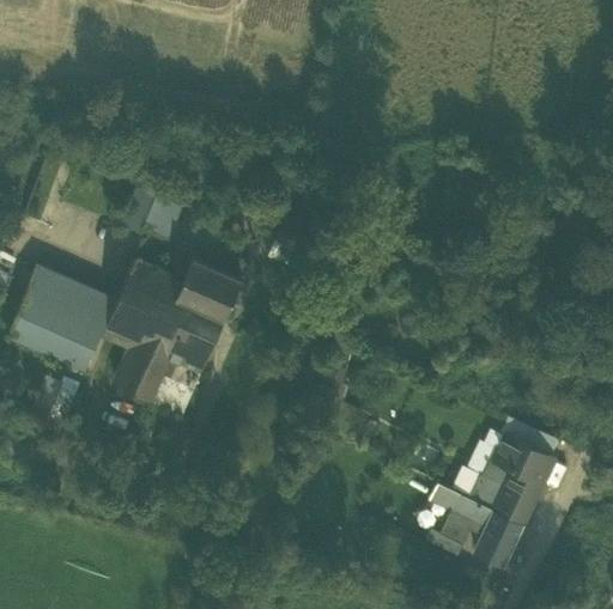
[(161,188),(143,230),(167,239),(193,180),(168,170),(161,188)]
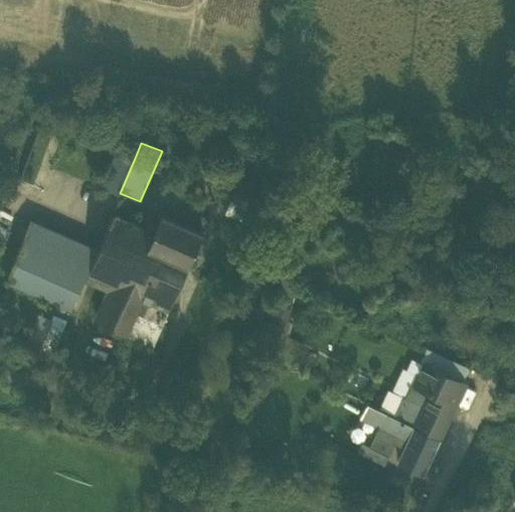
[(102,191),(119,197),(120,193),(135,158),(119,152),(102,191)]
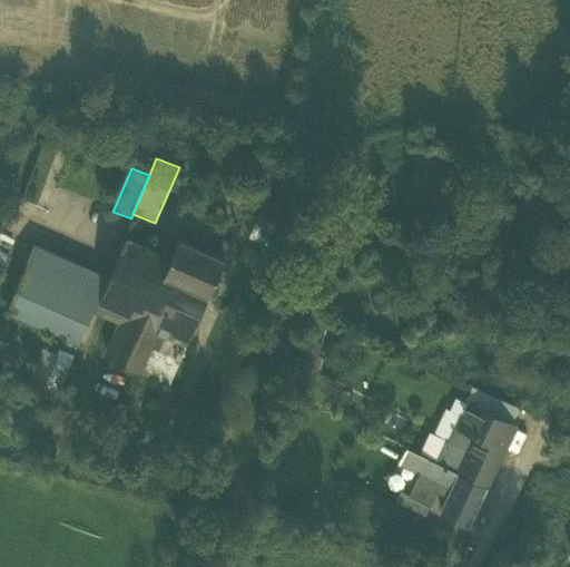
[(257,223),(286,236),(295,213),(267,199),(257,223)]
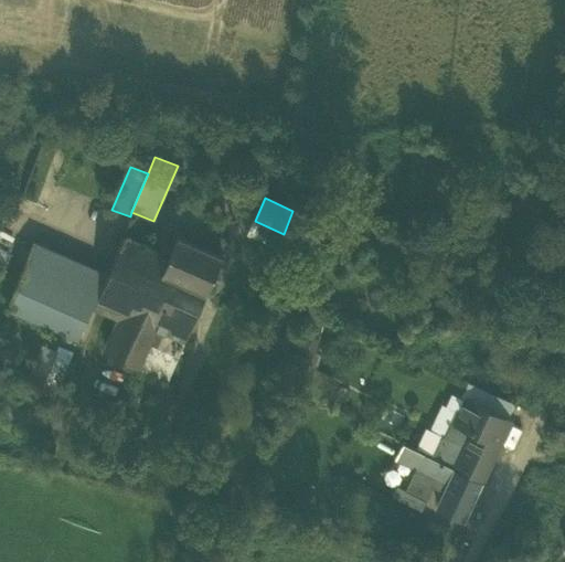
[(284,234),(255,221),(247,237),(276,251),(284,234)]
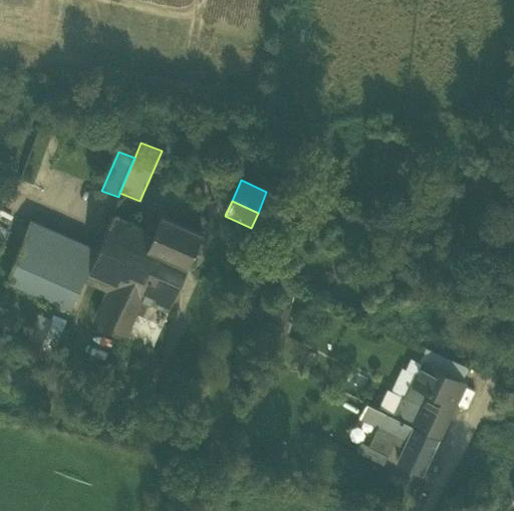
[(88,275),(113,287),(129,293),(154,235),(113,217),(98,252),(89,273),(88,275)]
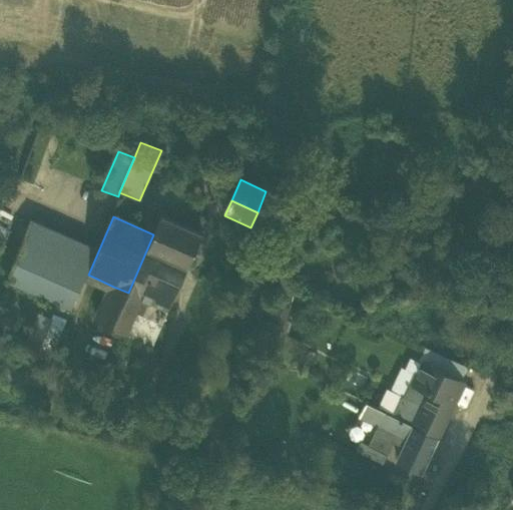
[(143,300),(168,312),(170,308),(202,233),(161,217),(153,234),(128,293),(143,300)]
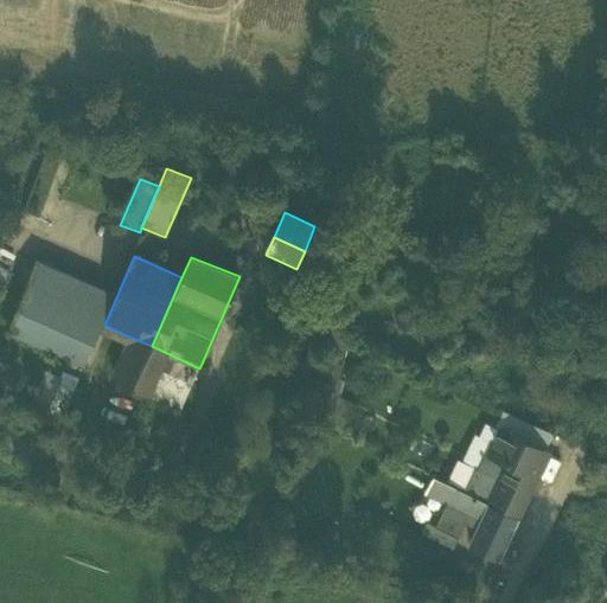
[(103,321),(106,322),(116,297),(37,262),(8,334),(84,369),(103,321)]
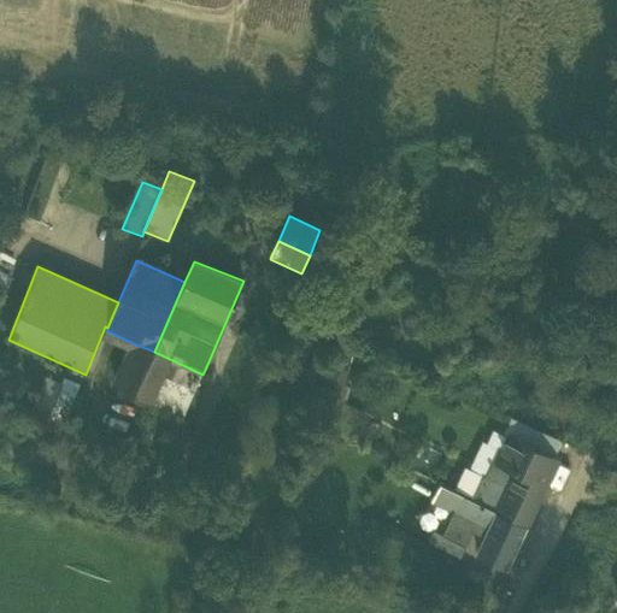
[(172,360),(154,352),(136,345),(116,388),(152,404),(172,360)]
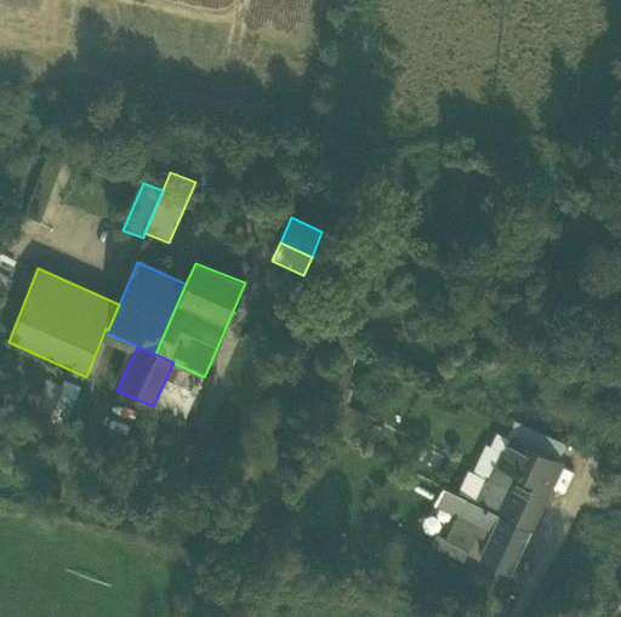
[(153,406),(184,421),(204,377),(174,363),(153,406)]
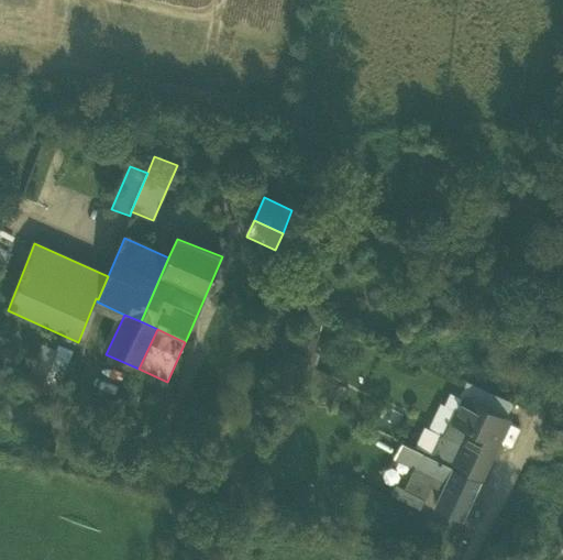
[(41,387),(56,351),(42,346),(26,381),(41,387)]
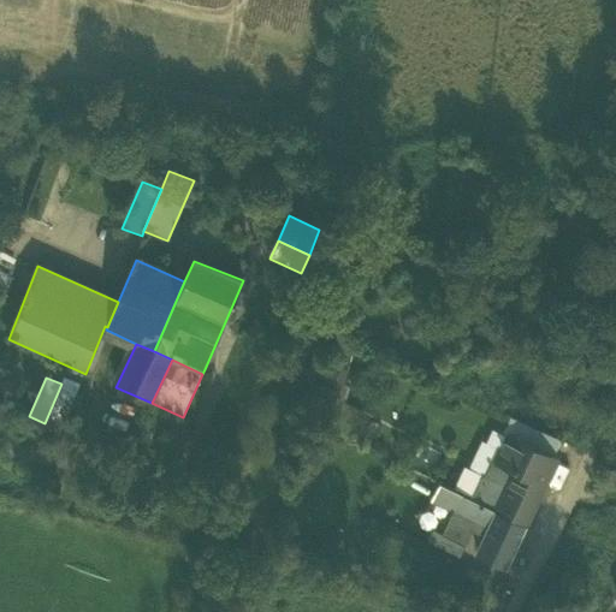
[(82,385),(65,378),(61,384),(45,423),(42,428),(59,435),(82,385)]
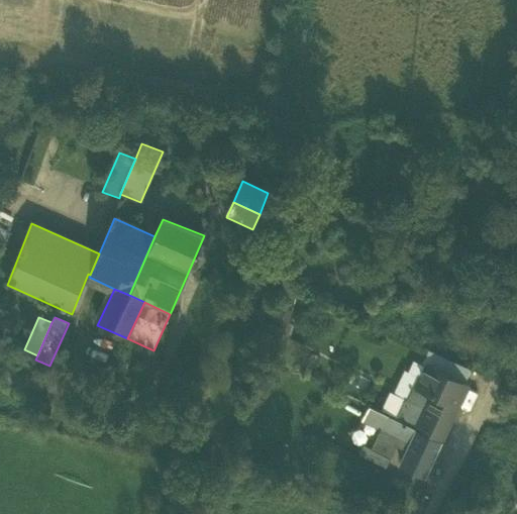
[(432,354),(426,368),(463,385),(470,373),(432,354)]
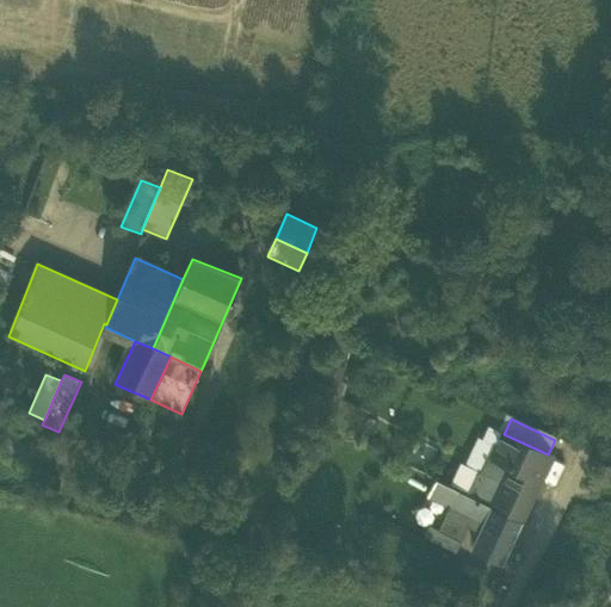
[(498,448),(504,434),(489,427),(482,440),(493,446),(498,448)]
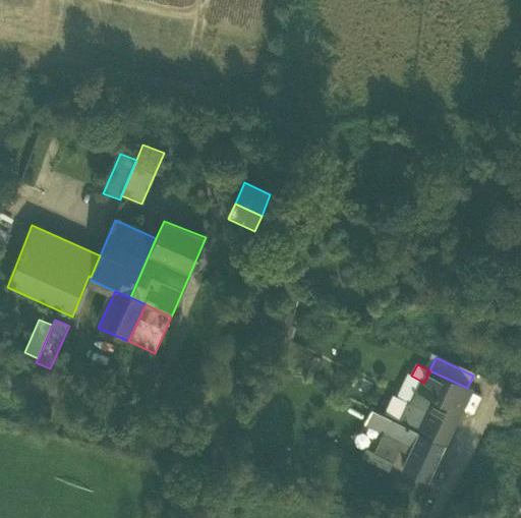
[(429,370),(424,383),(420,392),(458,409),(467,388),(429,370)]
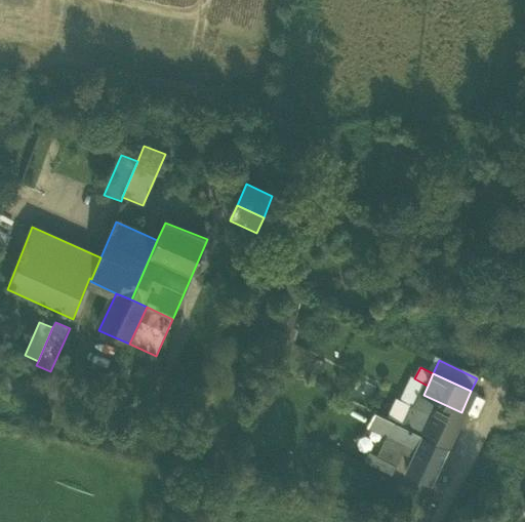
[(413,407),(423,384),(414,378),(410,377),(399,400),(411,406),(413,407)]
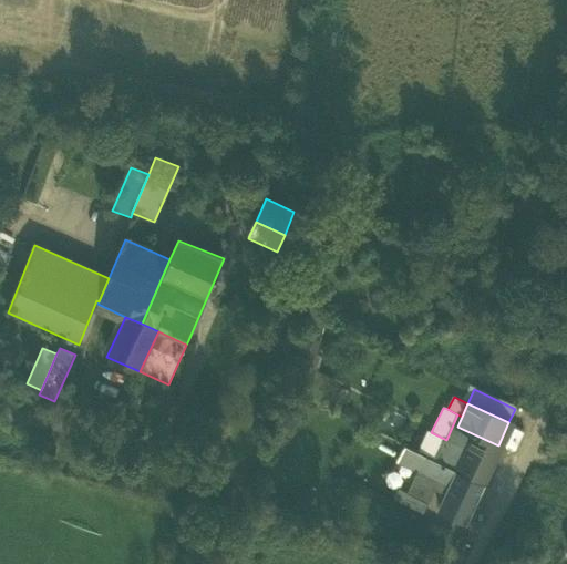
[(373,432),(397,443),(408,421),(384,410),(373,432)]
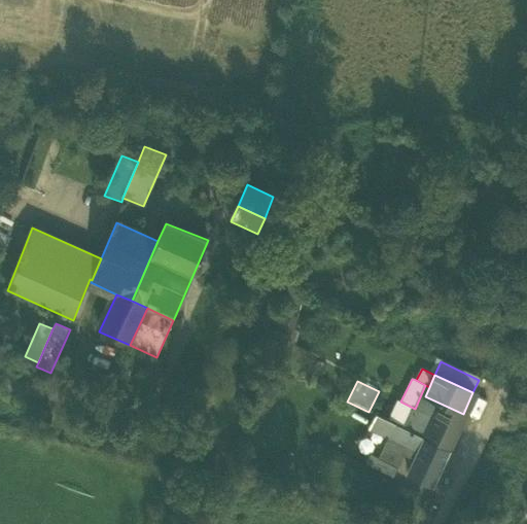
[(466,415),(463,414),(425,396),(429,387),(425,385),(415,409),(413,408),(402,428),(449,451),(450,452),(466,415)]
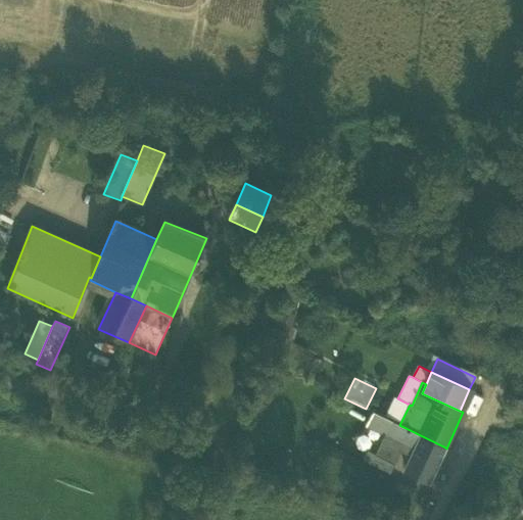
[(251,408),(262,412),(268,395),(257,390),(251,408)]
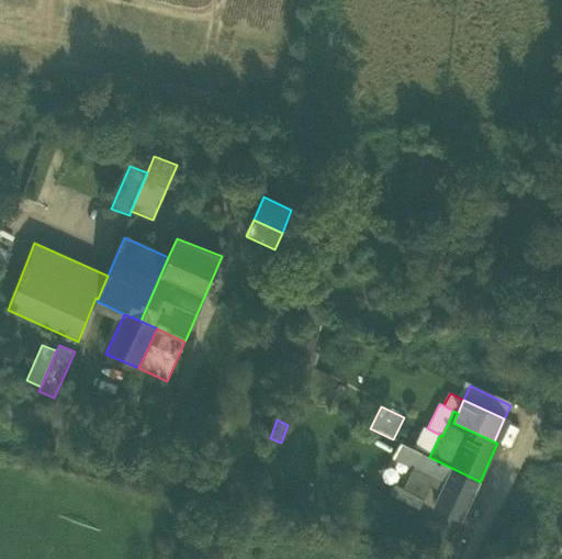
[(429,457),(440,435),(427,428),(424,427),(414,449),(429,457)]
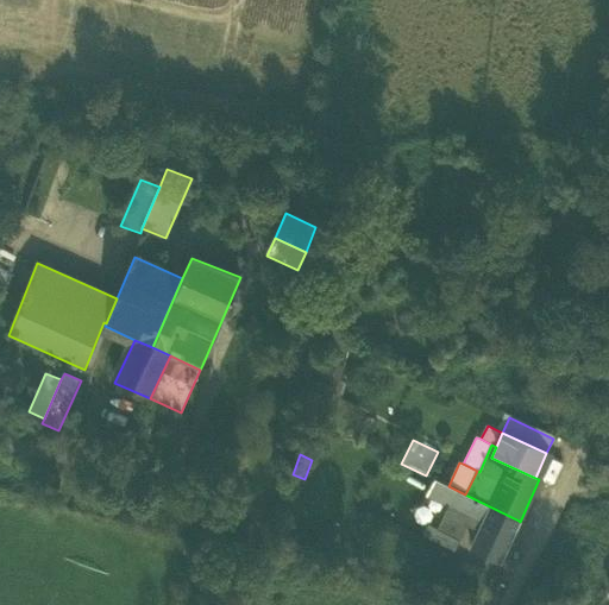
[(608,466),(594,466),(594,481),(608,480),(608,466)]
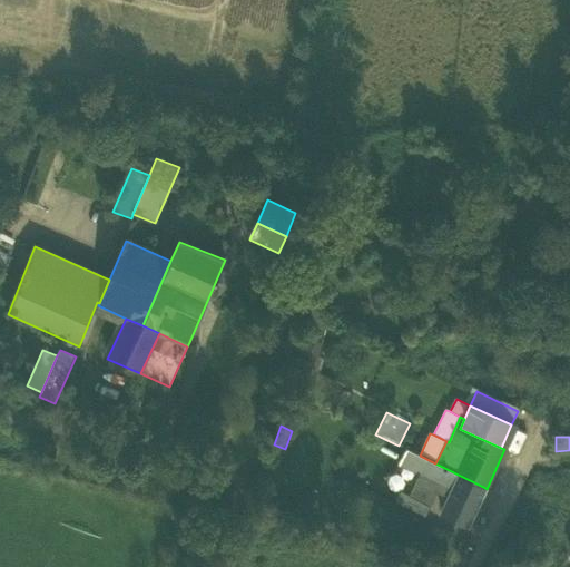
[(468,527),(485,488),(435,463),(420,456),(408,450),(400,465),(420,475),(410,496),(409,497),(430,508),(436,494),(449,499),(442,515),(468,527)]
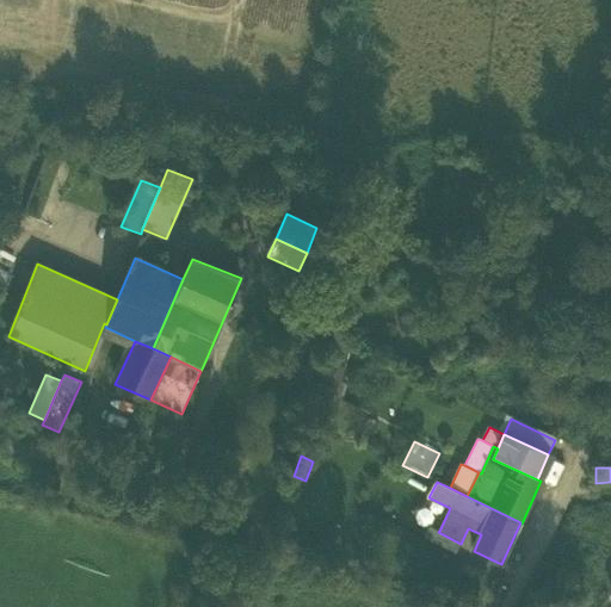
[(424,538),(456,553),(461,544),(438,532),(439,531),(430,526),(424,538)]
